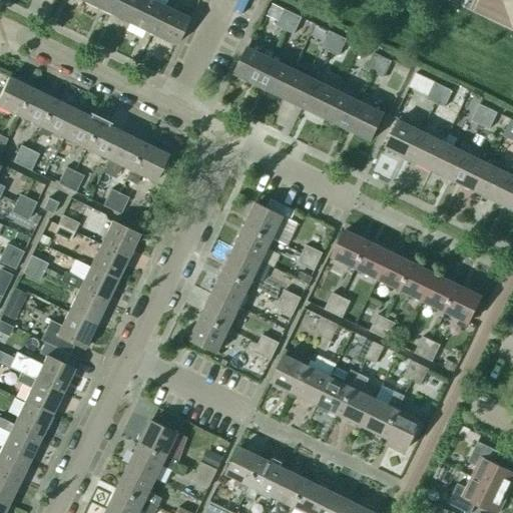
[(112,0),(84,0),(83,3),(106,14),(112,0)]
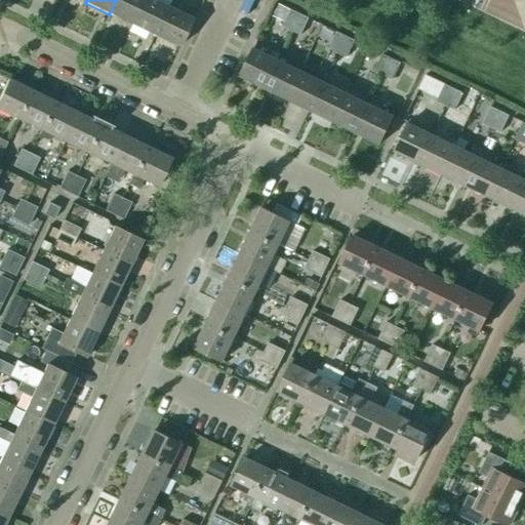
[(143,0),(115,0),(109,14),(131,26),(143,0)]
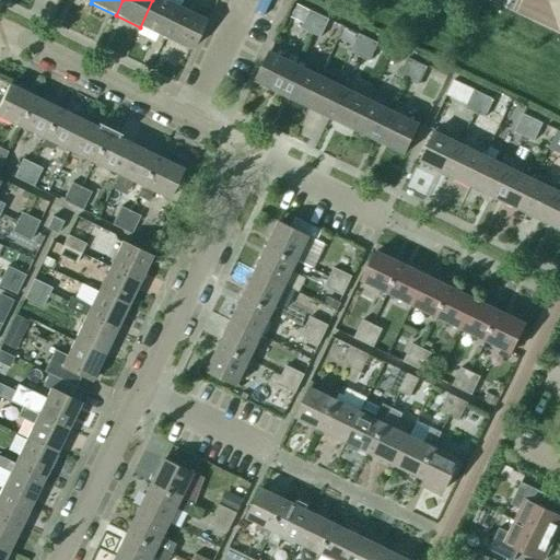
[(181,7),(166,0),(152,0),(140,27),(164,39),(181,7)]
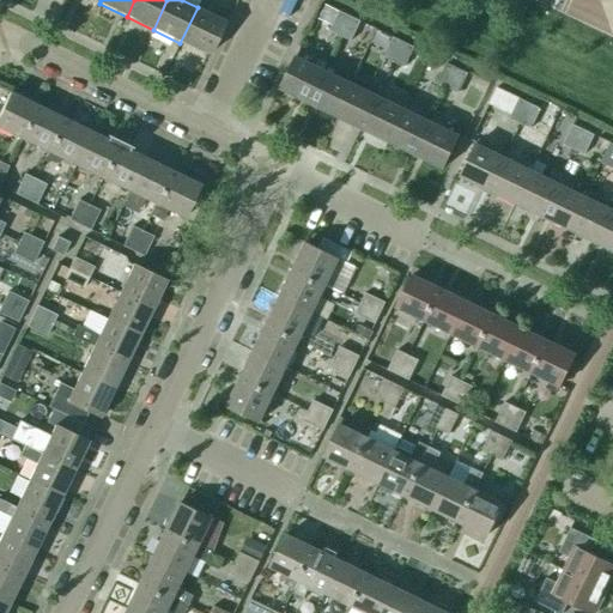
[(340,37),(350,18),(322,5),(317,14),(334,23),(331,32),(340,37)]
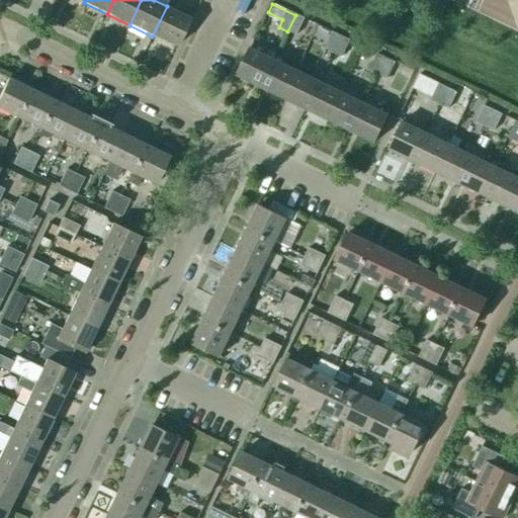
[(190,17),(167,6),(152,36),(175,48),(190,17)]
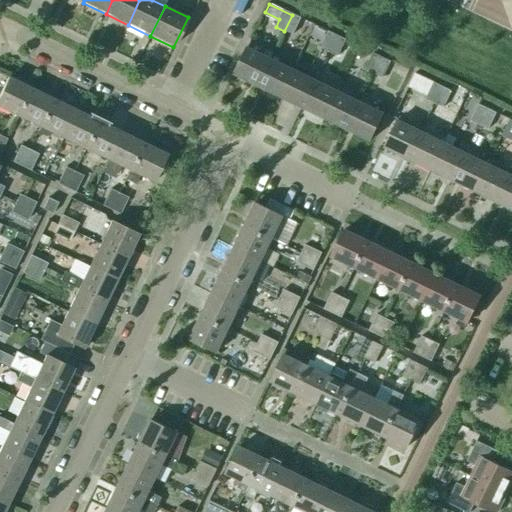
[(301,19),(292,15),(284,31),(293,35),(301,19)]
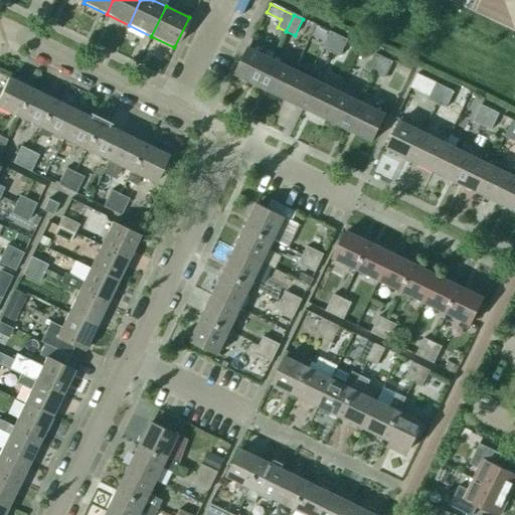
[(331,52),(339,36),(330,32),(322,48),(331,52)]
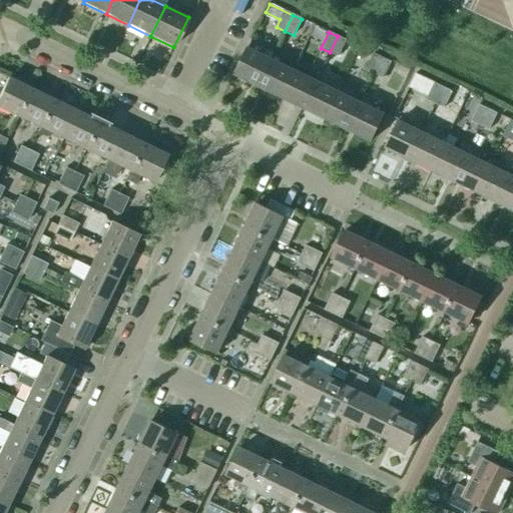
[(347,40),(338,36),(330,52),(339,56),(347,40)]
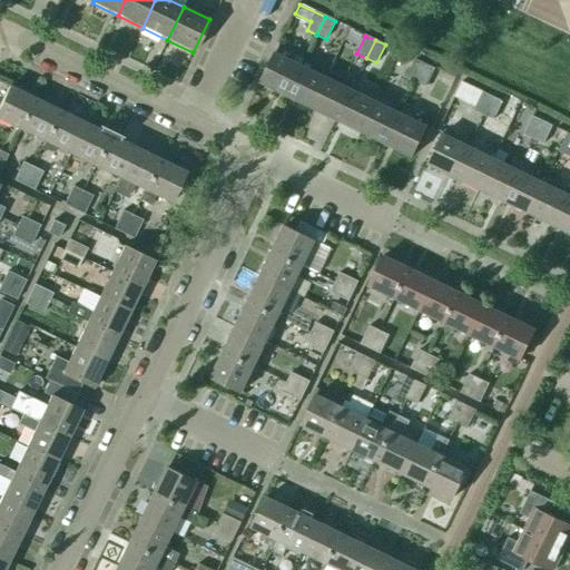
[(415,49),(405,45),(396,62),(403,65),(409,64),(415,49)]
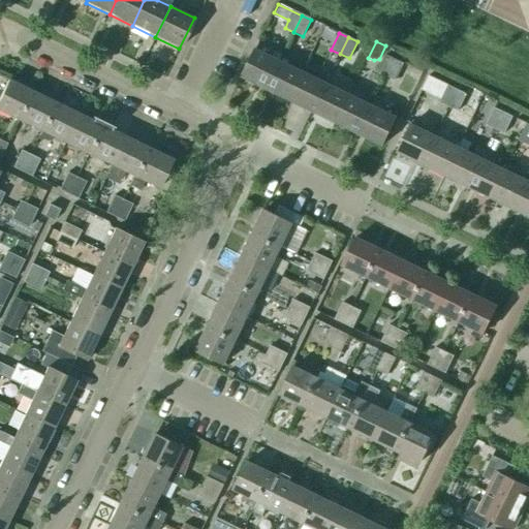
[(266,90),(281,60),(257,49),(242,79),(266,90)]
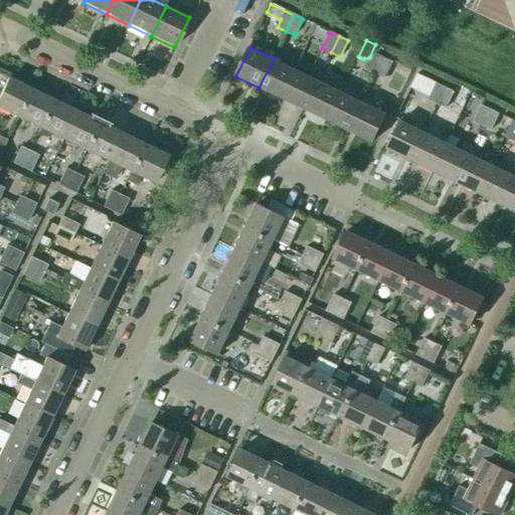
[(376,74),(384,58),(375,54),(367,70),(376,74)]
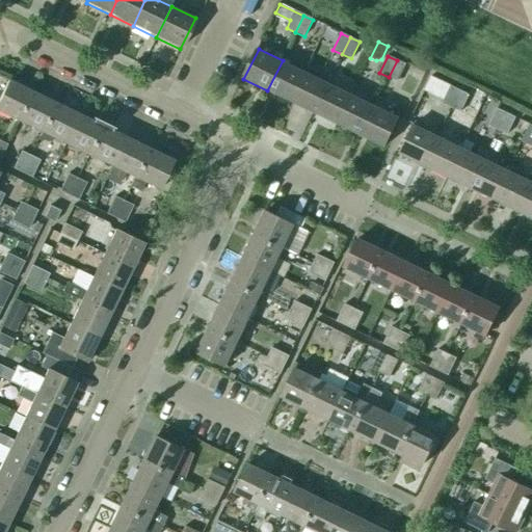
[(306,72),(283,60),(267,90),(291,102),(306,72)]
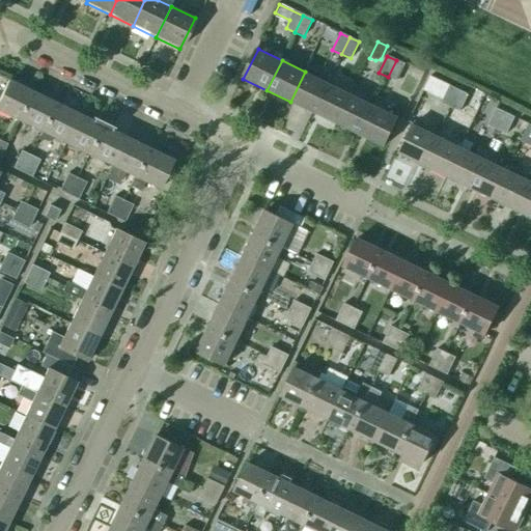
[(404,64),(396,60),(388,77),(397,81),(404,64)]
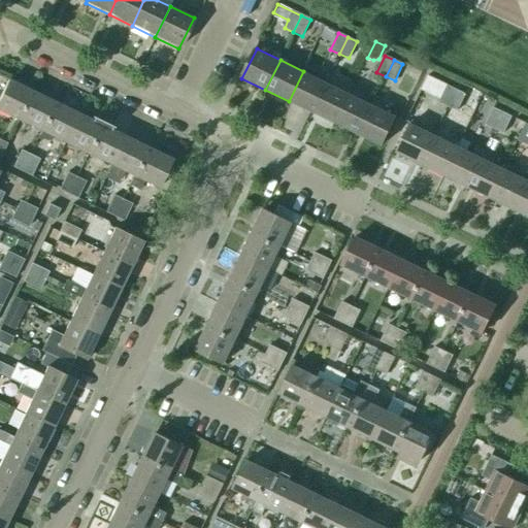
[(327,81),(303,71),(289,101),(311,112),(327,81)]
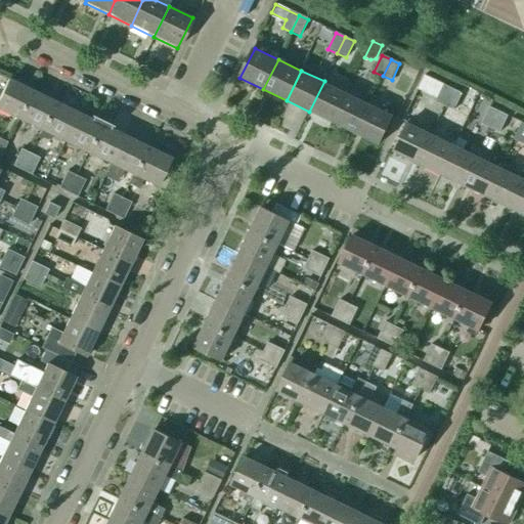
[(431,79),(426,77),(420,89),(425,92),(431,79)]
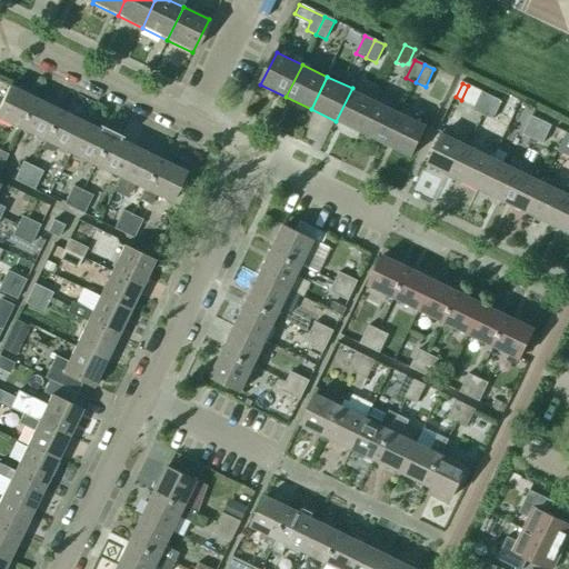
[(0,119),(20,129),(35,99),(9,87),(0,105),(0,119)]
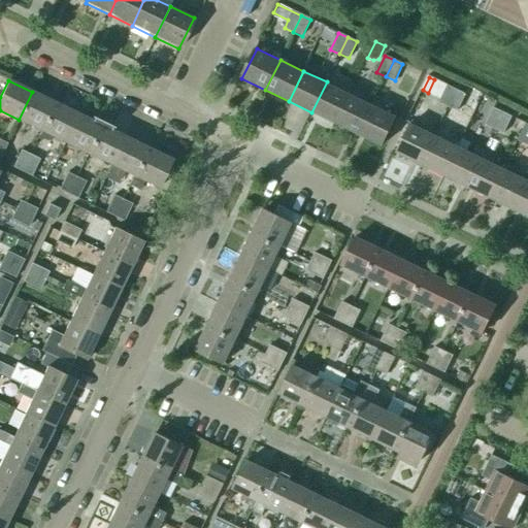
[(350,93),(327,81),(311,112),(335,124),(350,93)]
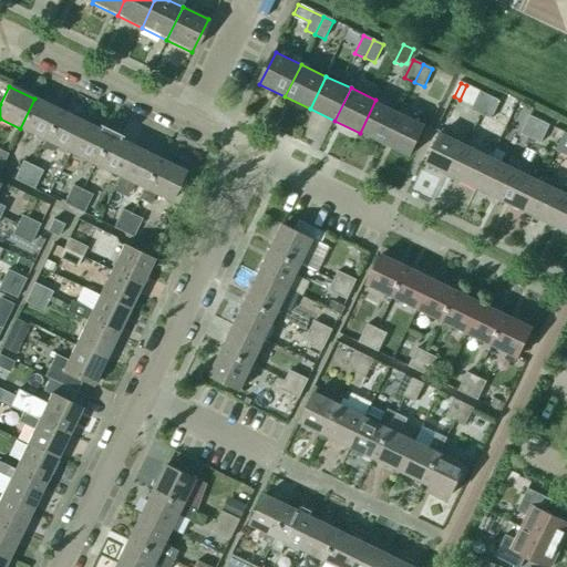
[(482,115),(491,98),(480,92),(472,111),(482,115)]
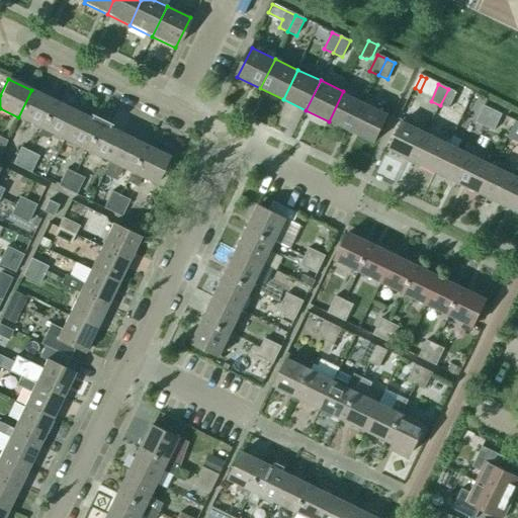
[(456,93),(448,89),(440,105),(448,108),(456,93)]
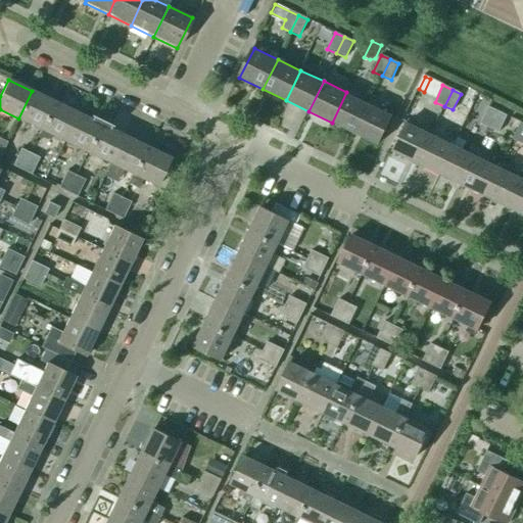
[(41,130),(54,102),(32,91),(18,119),(41,130)]
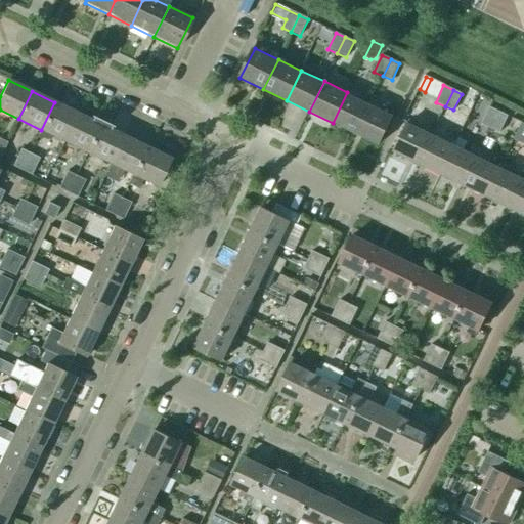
[(370,103),(347,92),(333,123),(355,134),(370,103)]
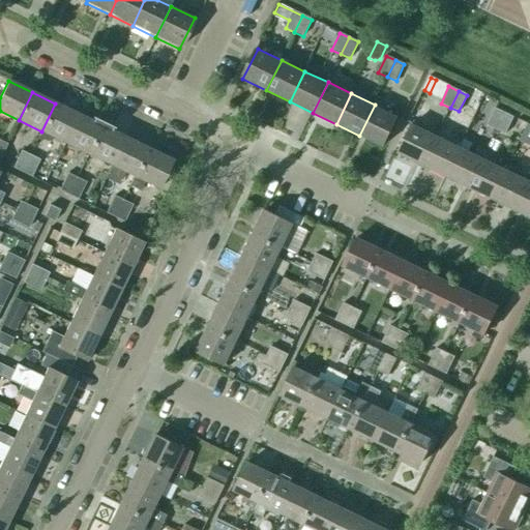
[(65,143),(79,115),(55,104),(41,131),(65,143)]
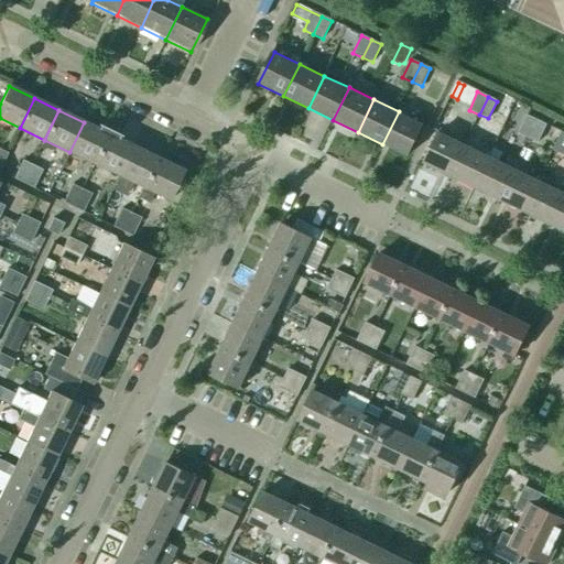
[(424,123),(399,111),(382,144),(408,156),(424,123)]
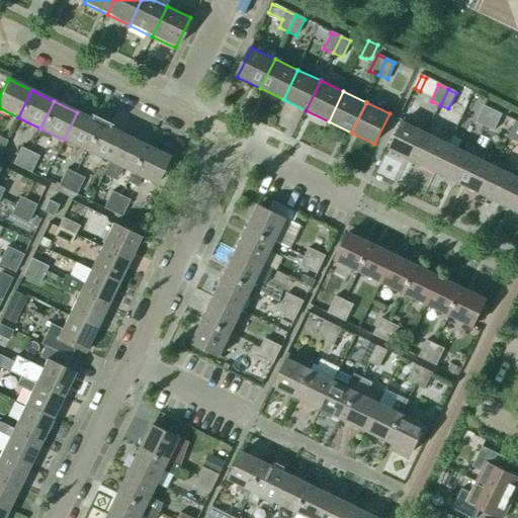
[(486,127),(493,110),(484,106),(477,123),(486,127)]
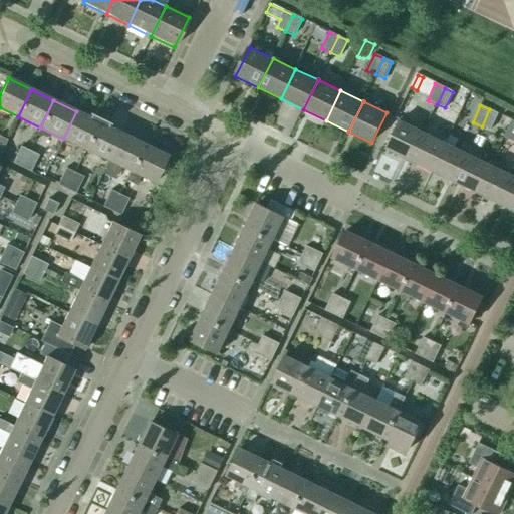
[(498,113),(489,109),(482,126),(490,131),(498,113)]
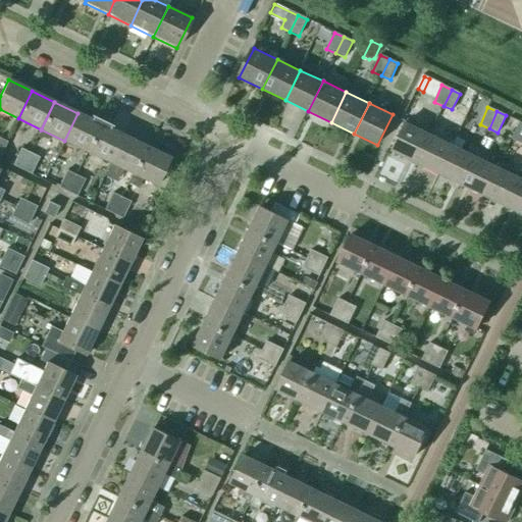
[(87,152),(100,124),(77,113),(64,141),(87,152)]
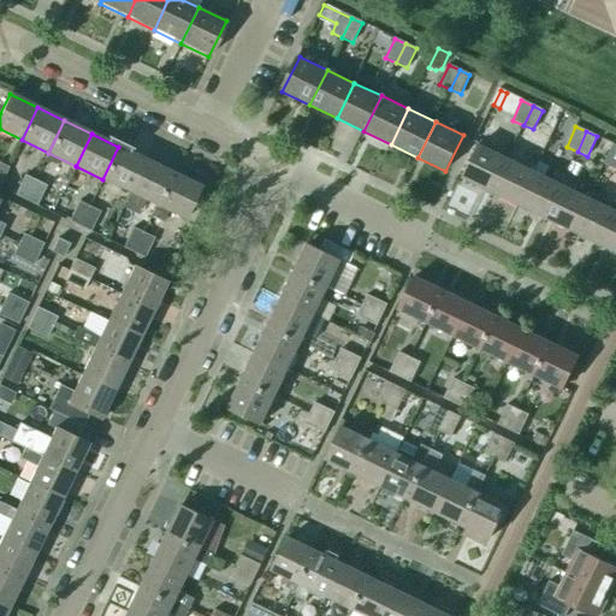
[(491,193),(508,157),(480,143),(462,179),(491,193)]
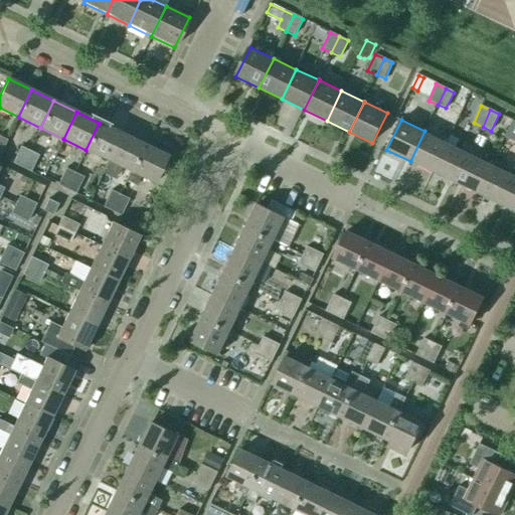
[(108,161),(122,134),(99,123),(86,150),(108,161)]
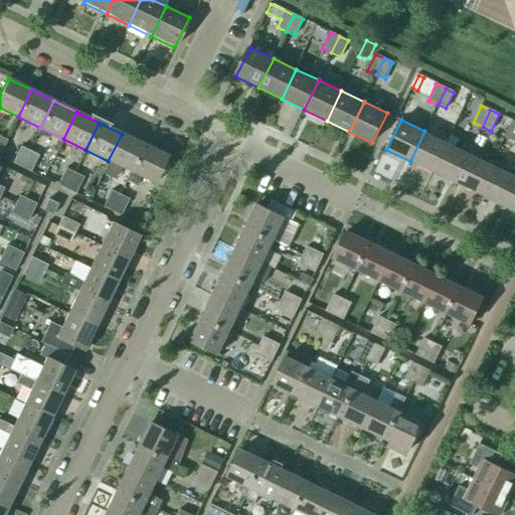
[(447,142),(424,131),(410,161),(433,172),(447,142)]
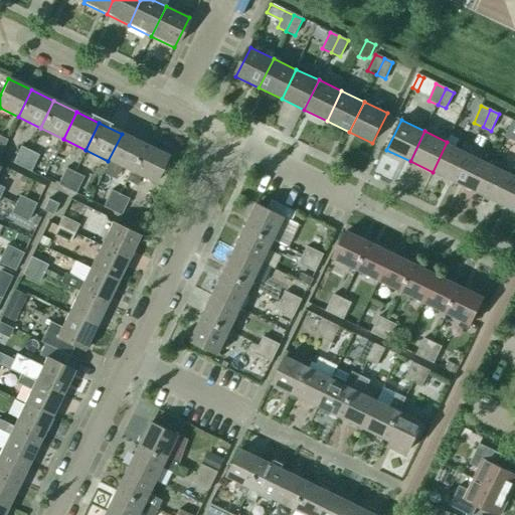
[(131,172),(144,145),(122,134),(108,161),(131,172)]
